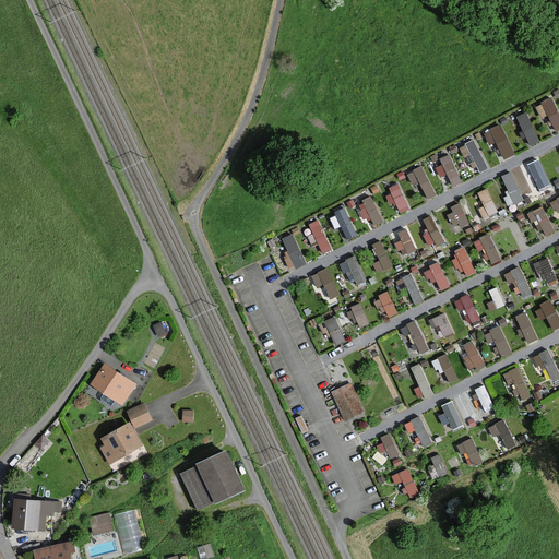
[(535,102),(540,116),(548,113),(555,129),(558,127),(558,106),(555,95),(535,102)]
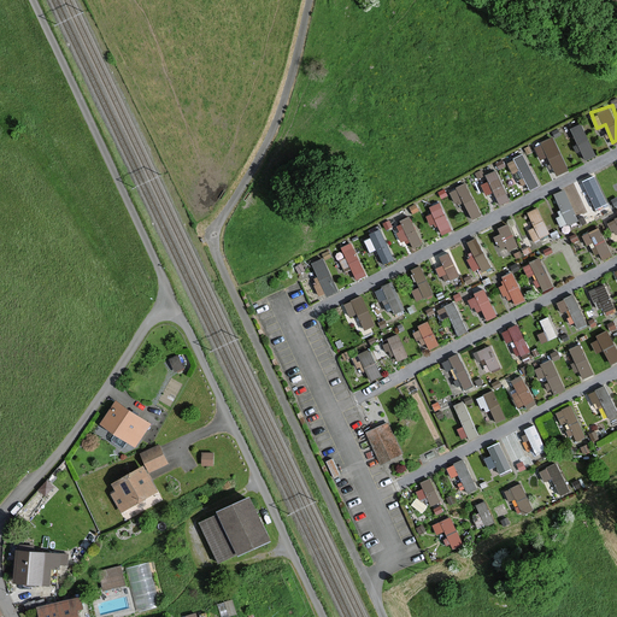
[(583,124),(574,127),(582,157),(592,154),(583,124)]
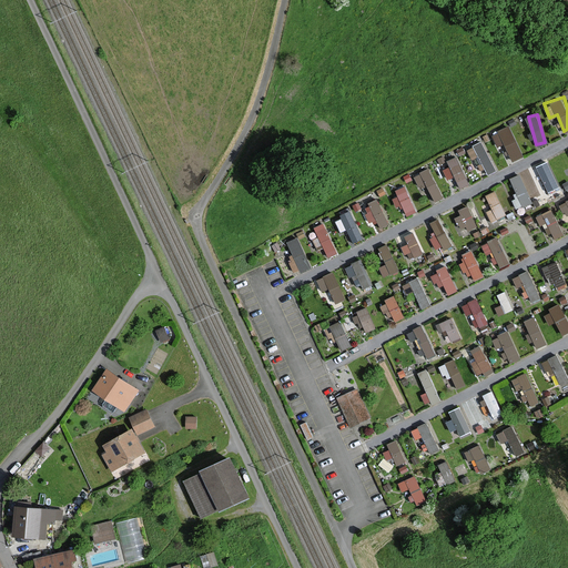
[(497,129),(510,160),(524,154),(509,123),(497,129)]
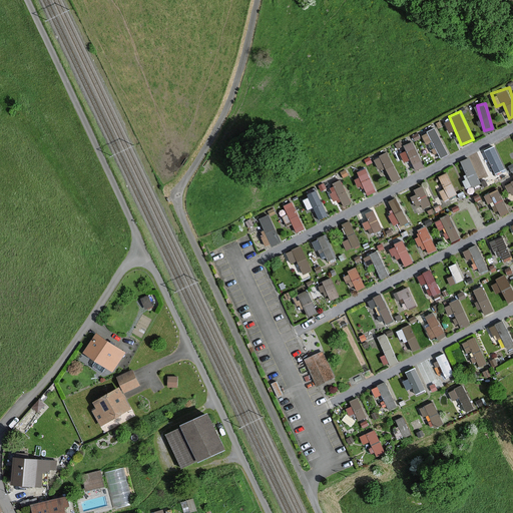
[(436,126),(428,129),(440,155),(447,152),(436,126)]
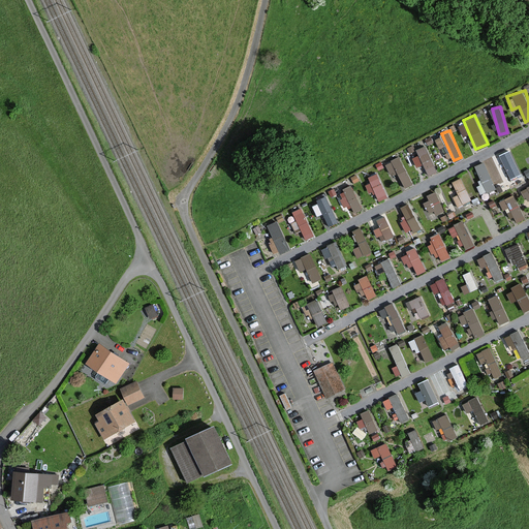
[(427,174),(436,170),(428,145),(410,150),(415,165),(423,163),(427,174)]
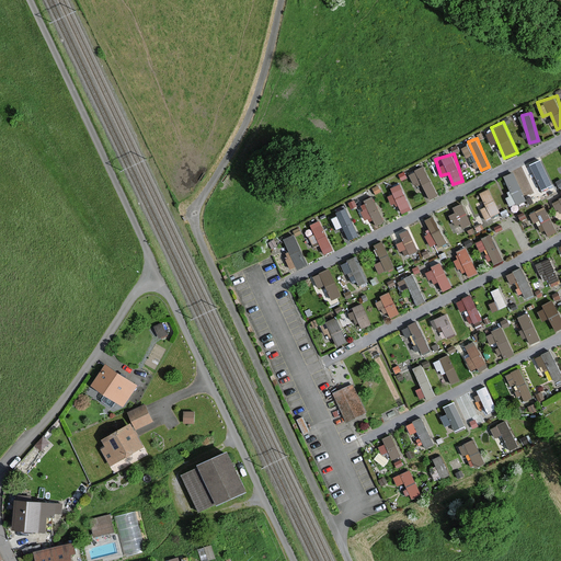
[(422,164),(409,172),(416,185),(421,183),(430,198),(438,193),(422,164)]
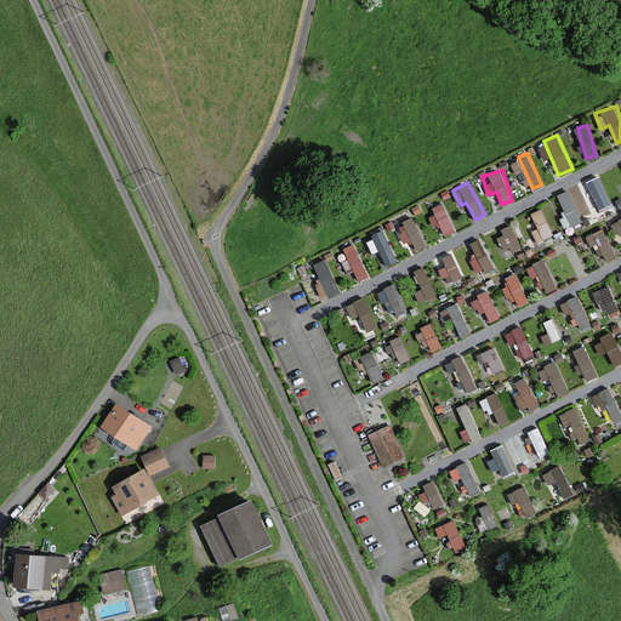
[(560,216),(565,227),(582,220),(568,188),(557,193),(567,214),(560,216)]
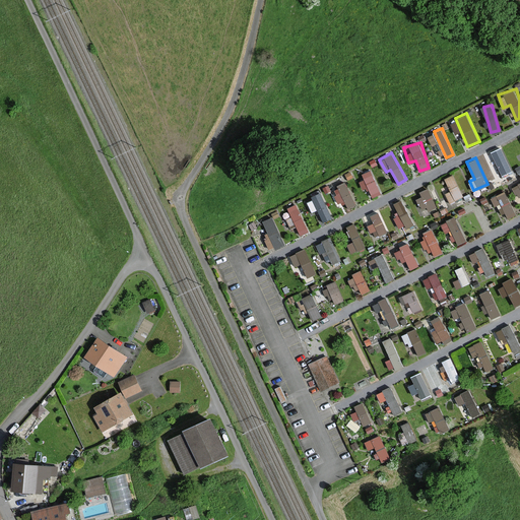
[(373,171),(361,176),(371,197),(383,192),(373,171)]
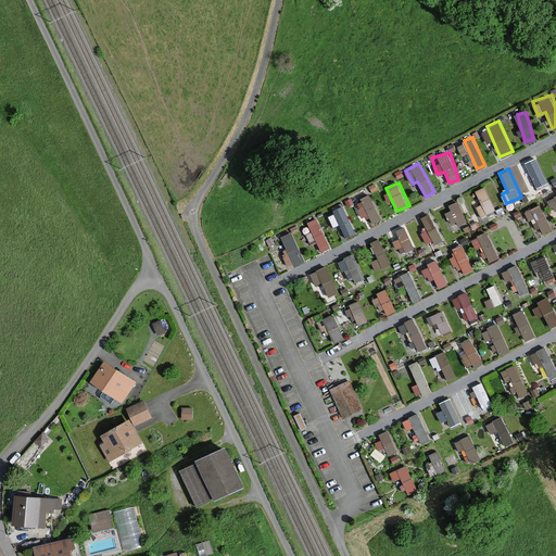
[(475,189),(481,202),(476,204),(481,216),(495,209),(484,185),(475,189)]
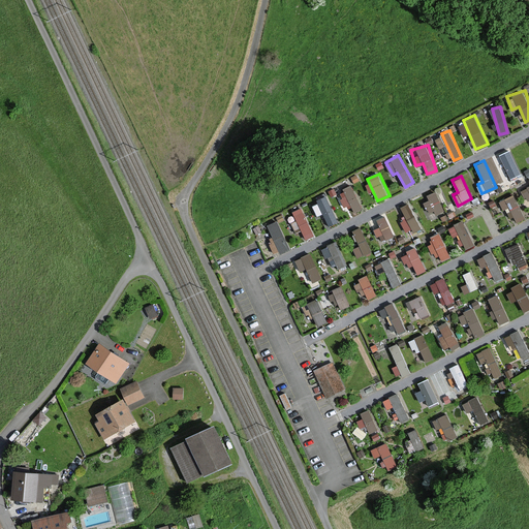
[(350,204),(353,212),(363,209),(353,183),(339,188),(345,206),(350,204)]
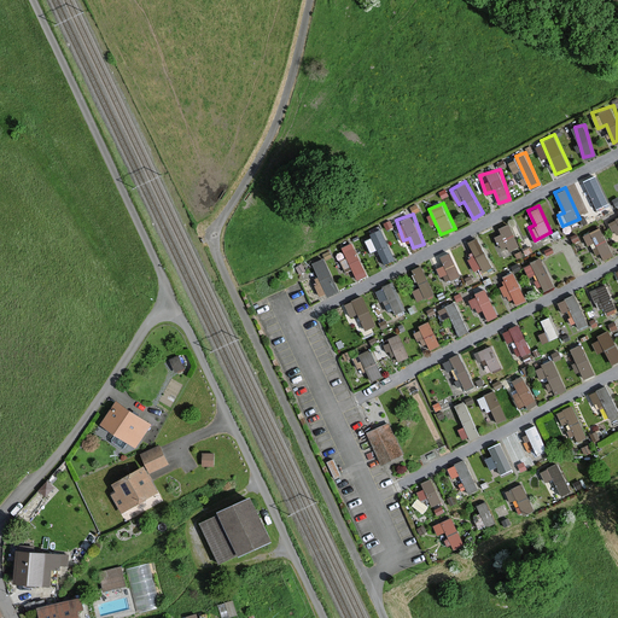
[(502,251),(519,243),(511,223),(494,232),(502,251)]
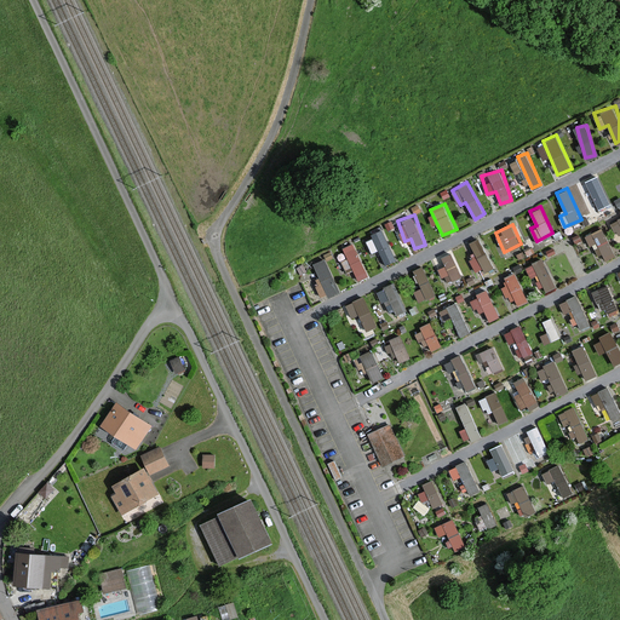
[(592,248),(598,245),(607,259),(616,253),(602,225),(584,235),(592,248)]
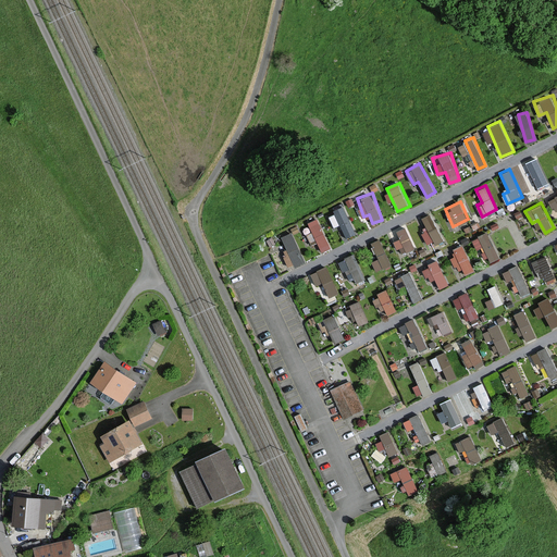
[(346,238),(357,233),(345,203),(333,208),(346,238)]
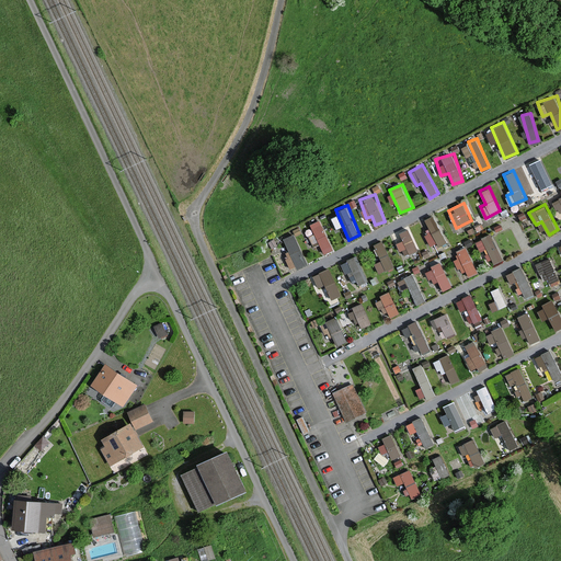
[(434,214),(424,218),(430,230),(425,232),(431,245),(446,239),(434,214)]
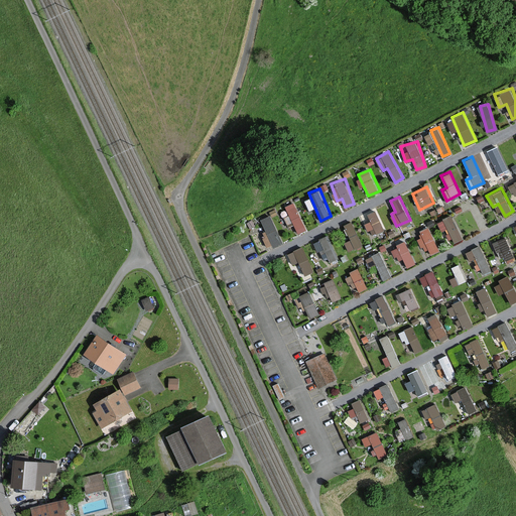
[(295,200),(285,205),(297,233),(308,228),(295,200)]
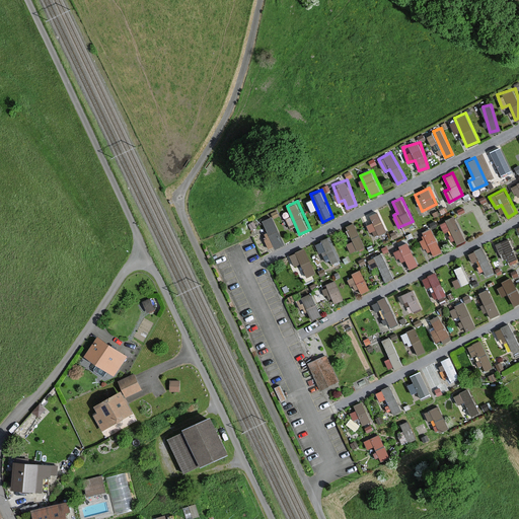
[(366,214),(375,235),(387,230),(378,209),(366,214)]
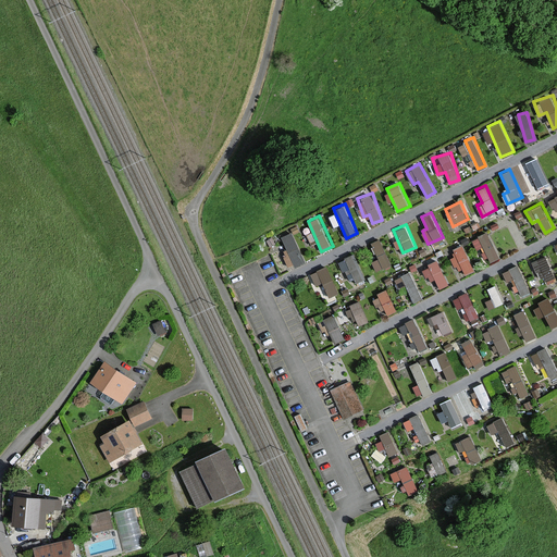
[(293,267),(308,259),(292,230),(277,237),(293,267)]
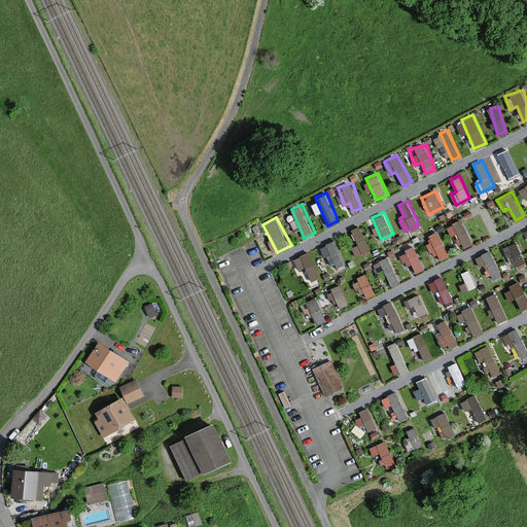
[(461,217),(448,223),(460,248),(473,242),(461,217)]
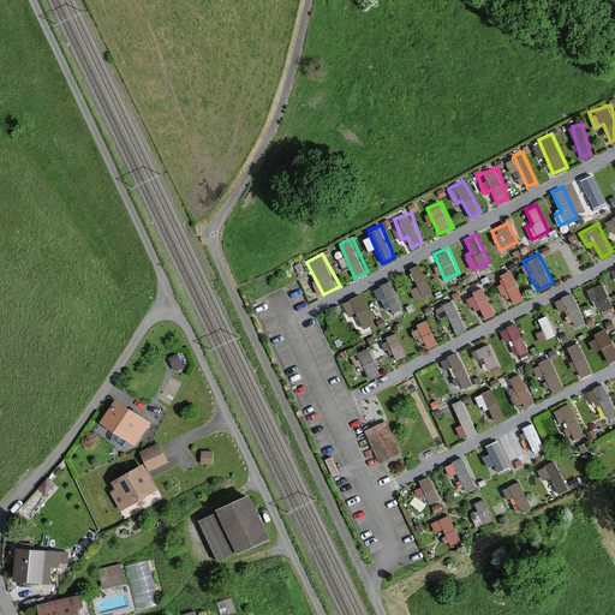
[(418,285),(411,287),(416,298),(434,290),(421,261),(410,267),(418,285)]
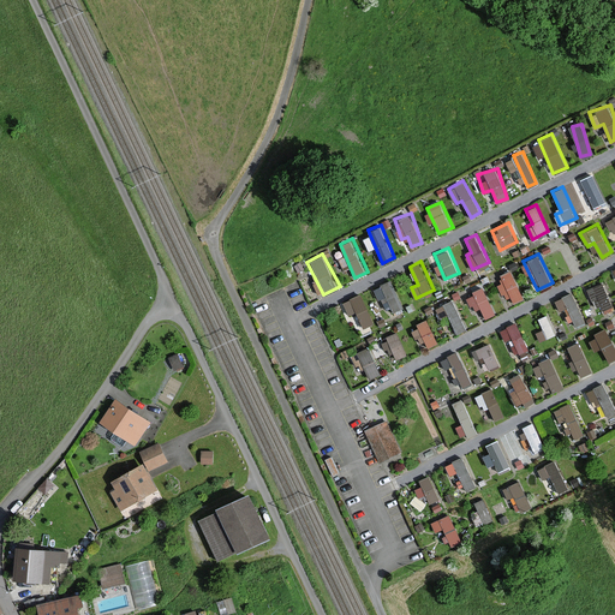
[(513,268),(497,274),(508,303),(524,298),(513,268)]
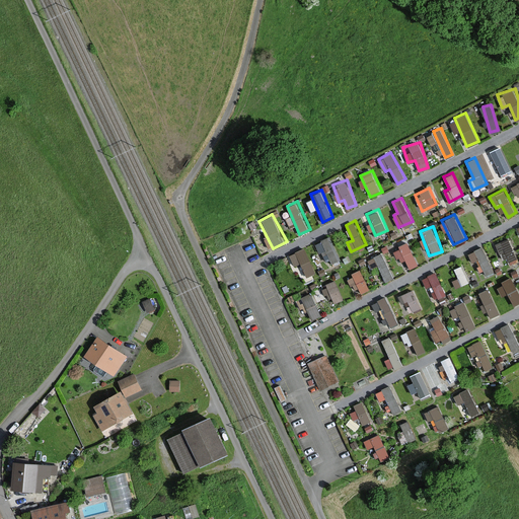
[(329,235),(316,241),(327,265),(341,258),(329,235)]
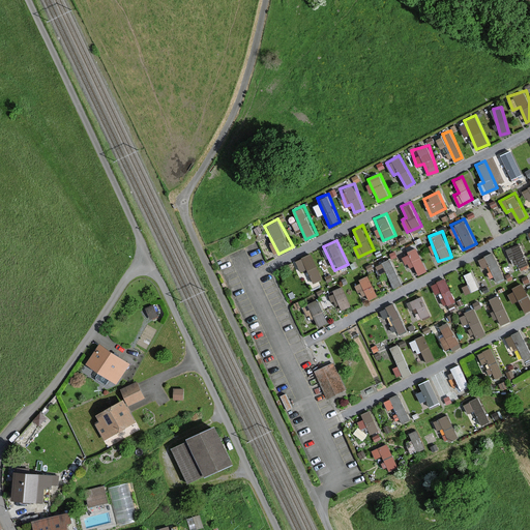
[(529,262),(520,241),(506,247),(517,268),(529,262)]
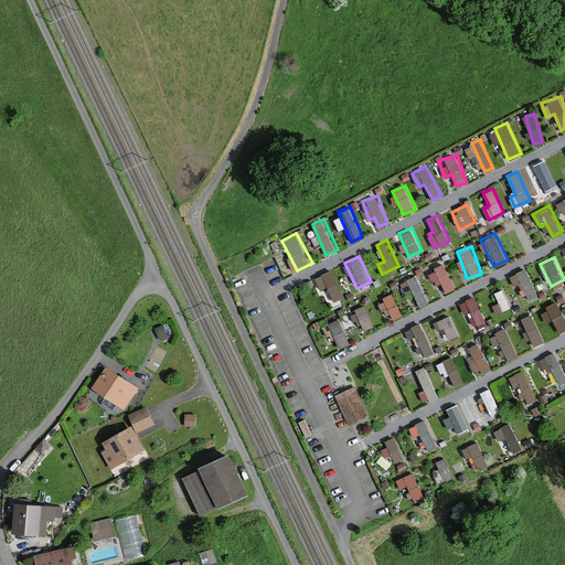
[(435,285),(441,281),(446,291),(456,287),(445,263),(428,270),(435,285)]
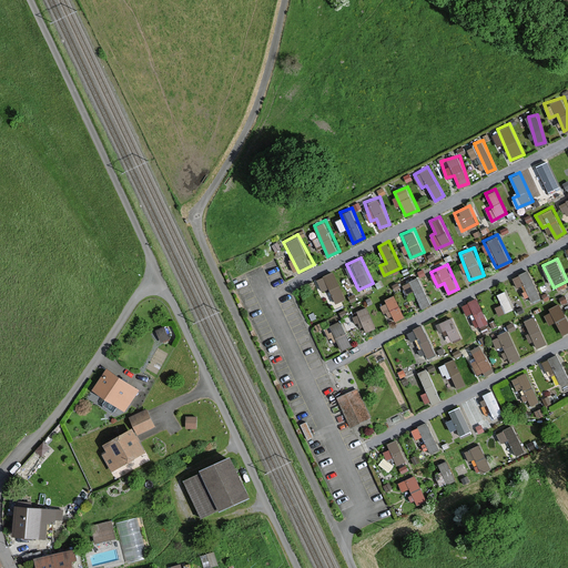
[(529,267),(515,274),(528,303),(543,296),(529,267)]
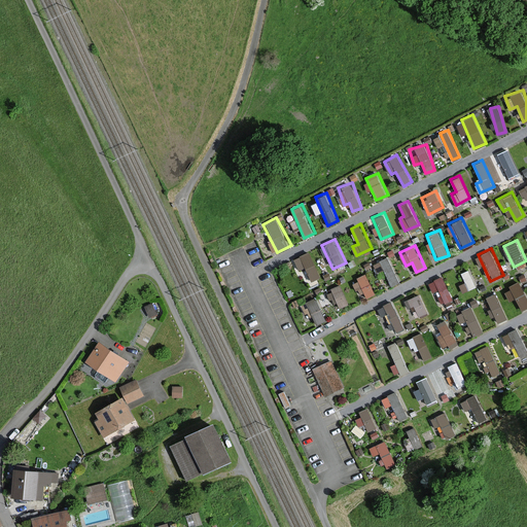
[(293,257),(299,270),(306,268),(311,280),(320,276),(310,250),(293,257)]
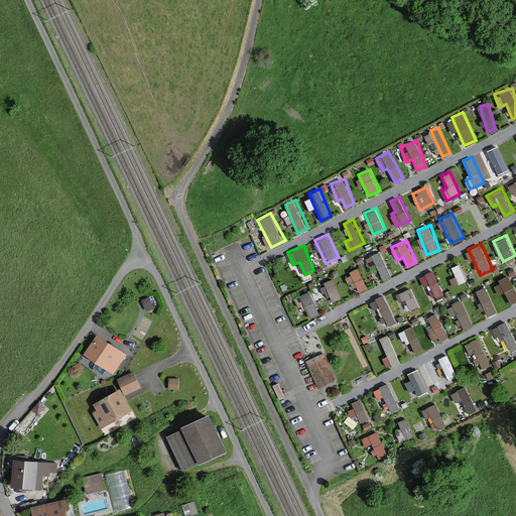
[(366,257),(370,266),(376,263),(384,279),(393,274),(380,250),(366,257)]
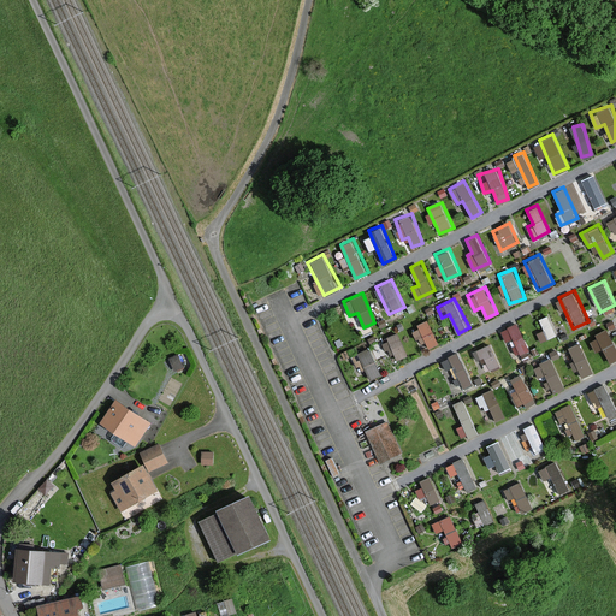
[(551,313),(540,317),(548,337),(558,333),(551,313)]
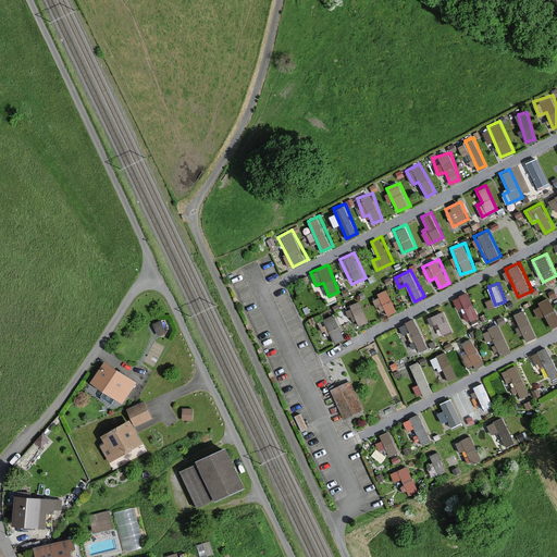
[(373,296),(384,316),(397,309),(386,289),(373,296)]
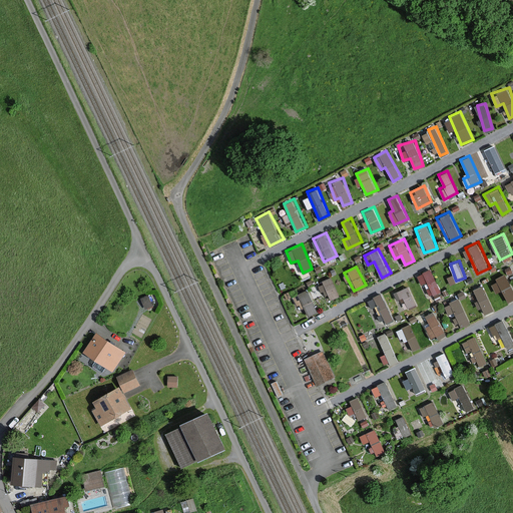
[(430,267),(418,274),(430,297),(442,290),(430,267)]
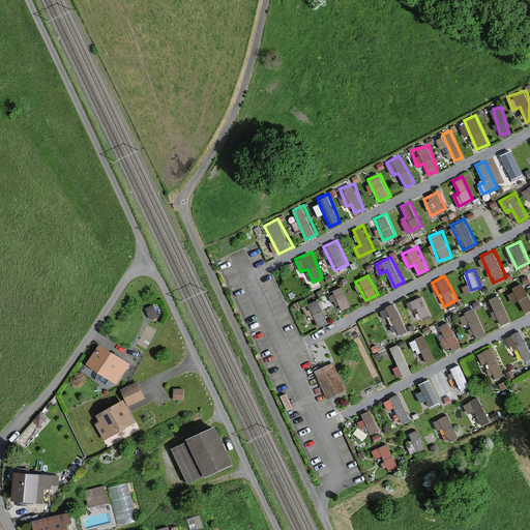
[(508,291),(514,301),(519,299),(525,311),(529,307),(529,295),(523,283),(508,291)]
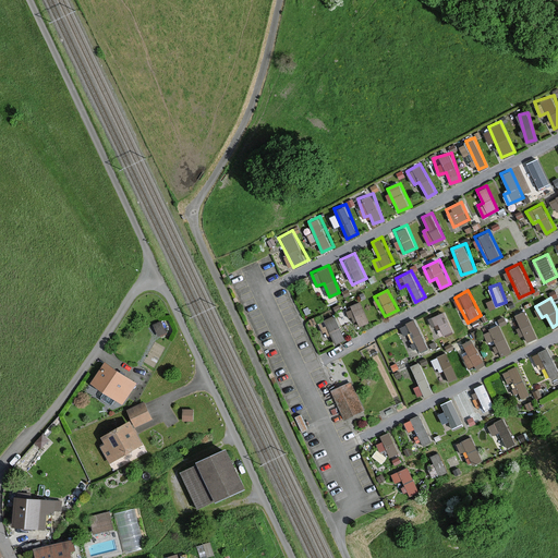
[(361,300),(351,304),(360,325),(370,320),(361,300)]
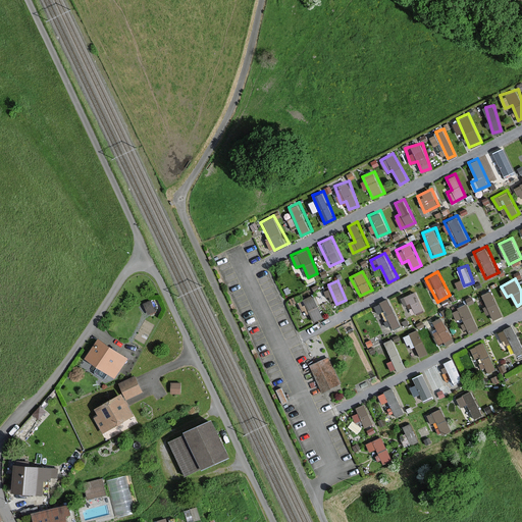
[(480,294),(490,319),(503,314),(492,289),(480,294)]
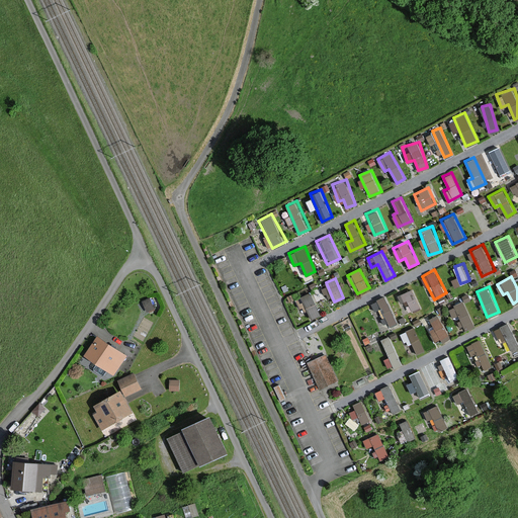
[(414,287),(401,292),(404,300),(408,299),(412,310),(421,307),(414,287)]
